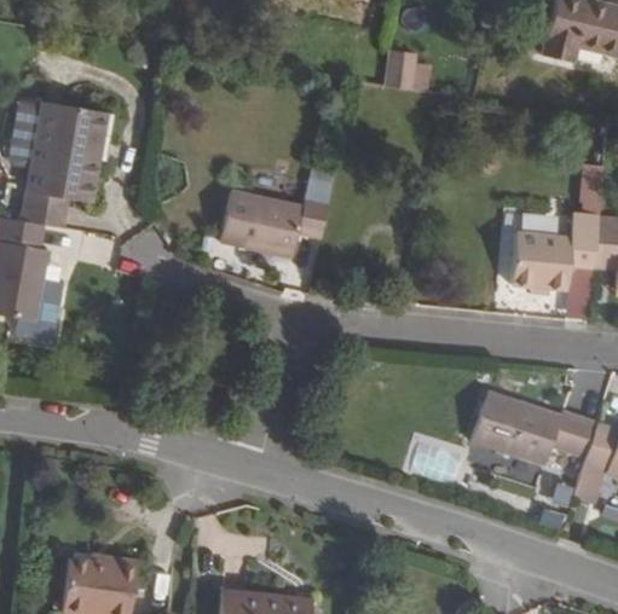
[(584,47),(593,0),(555,0),(542,56),(572,62),(576,45),(584,47)]
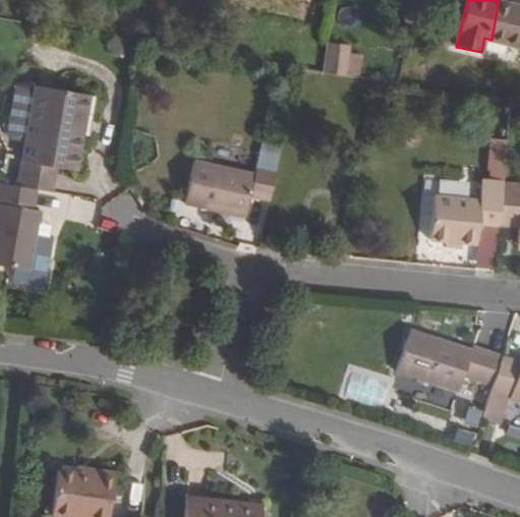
[(519,4),(500,0),(499,0),(492,40),(519,45),(519,4)]
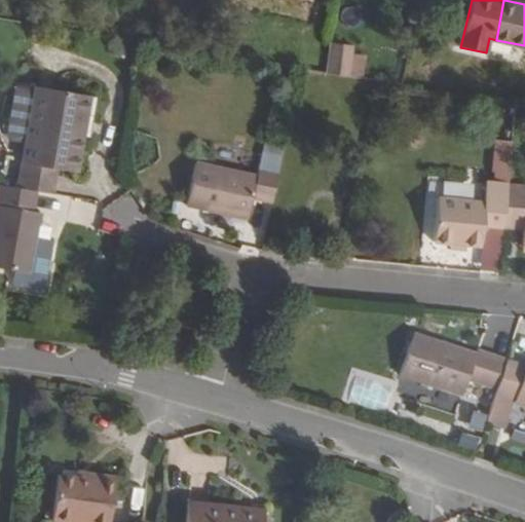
[(351,74),(359,44),(337,40),(335,47),(330,71),(351,74)]
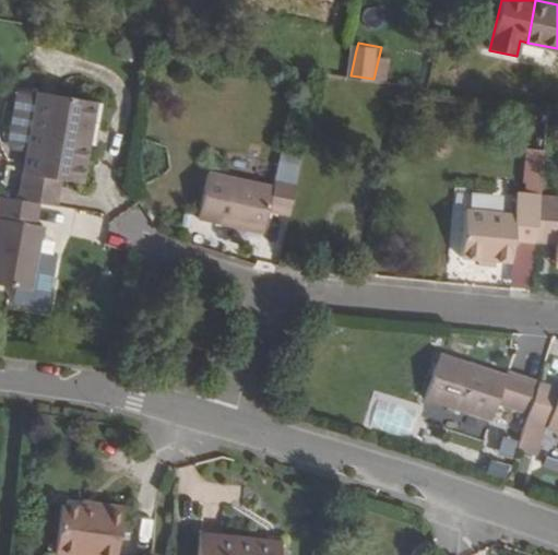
[(82,181),(88,141),(83,140),(90,95),(36,87),(19,197),(39,200),(57,203),(60,178),(82,181)]
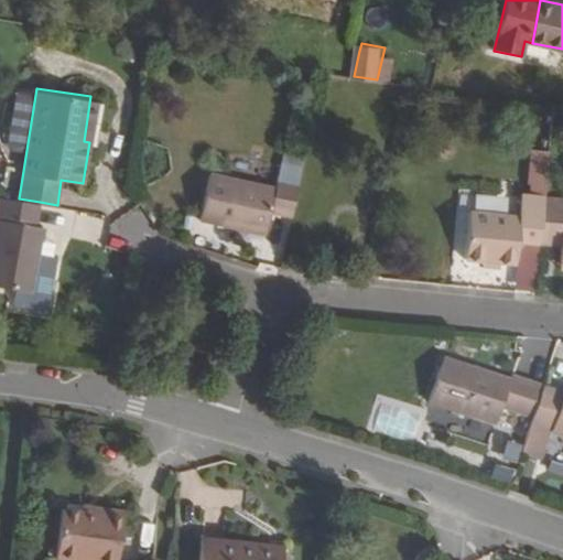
[(89,142),(96,97),(90,96),(84,141),(89,142)]
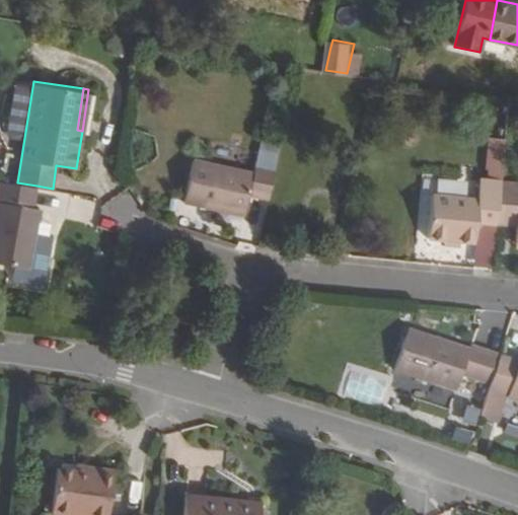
[(276,169),(281,144),(261,140),(255,165),(276,169)]
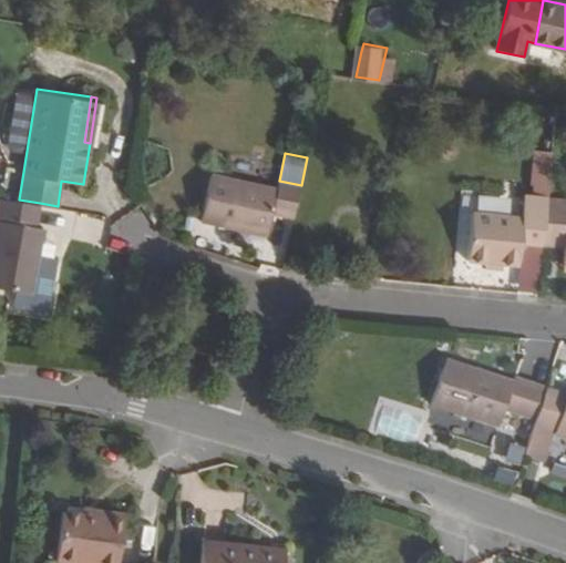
[(279,181),(213,166),(211,174),(278,187),(279,181)]
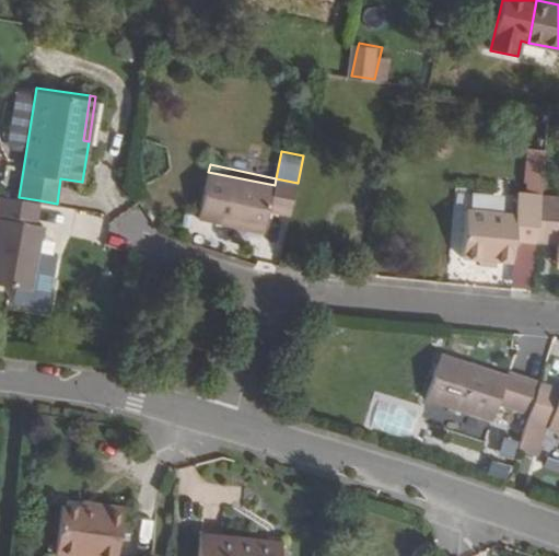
[(290,216),(298,183),(276,178),(275,185),(208,172),(199,219),(235,227),(236,219),(266,224),(269,211),(290,216)]
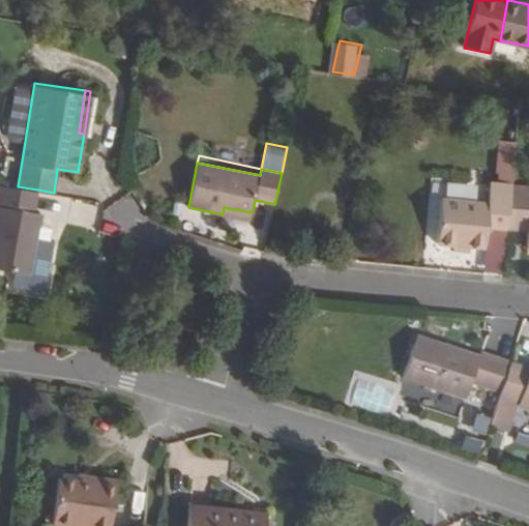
[(508,231),(513,181),(491,178),(489,203),(441,199),(437,244),(487,250),(489,228),(508,231)]
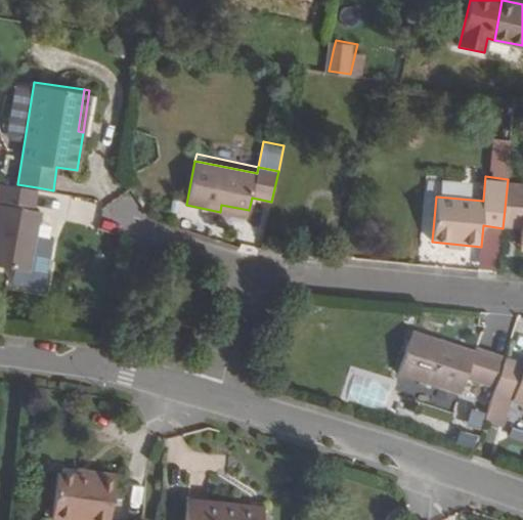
[(522,180),(508,179),(503,228),(522,230),(522,243),(522,180)]
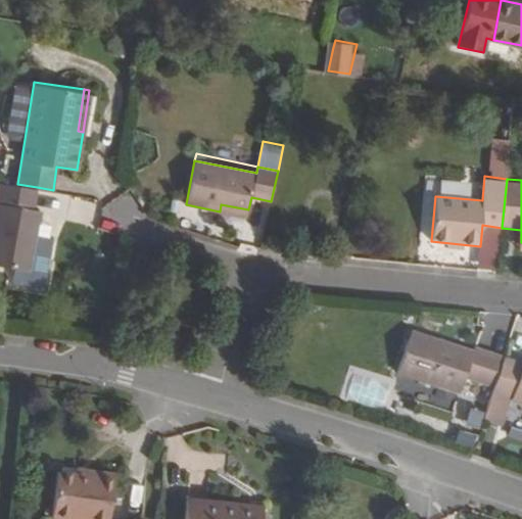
[(0,263),(32,268),(42,206),(36,204),(37,187),(17,184),(2,182),(0,192),(0,263)]
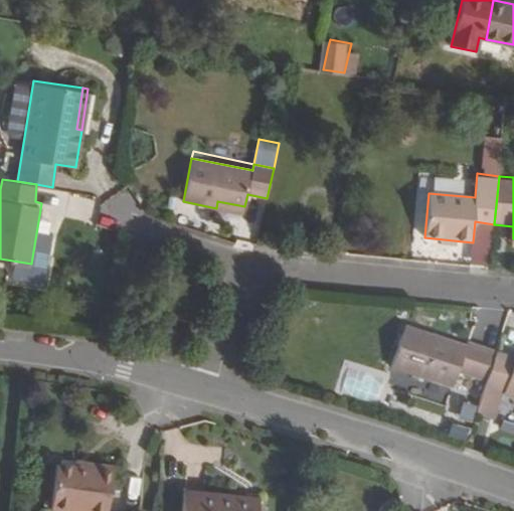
[(244,206),(217,201),(216,208),(243,214),(244,206)]
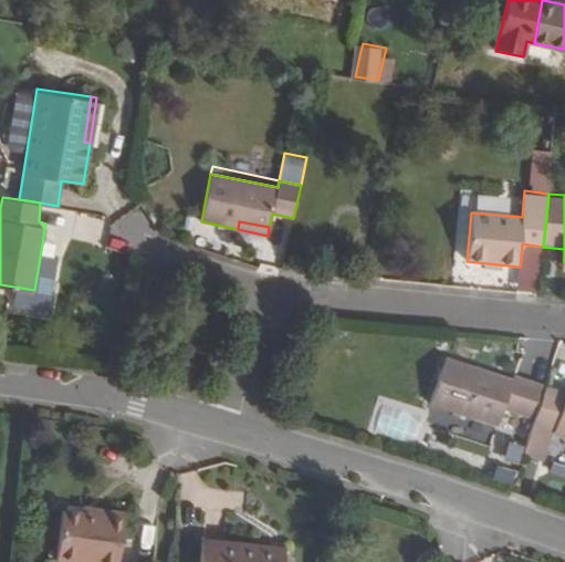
[(536,417),(546,386),(514,375),(513,378),(447,356),(432,402),(500,424),(505,407),(536,417)]
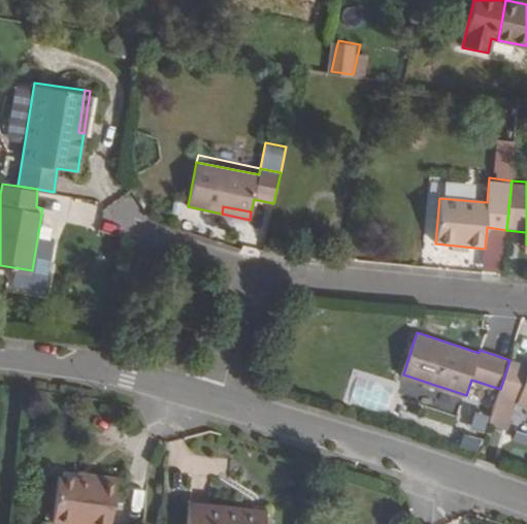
[(526,363),(511,358),(509,360),(500,389),(490,422),(508,428),(518,401),(526,404),(526,363)]
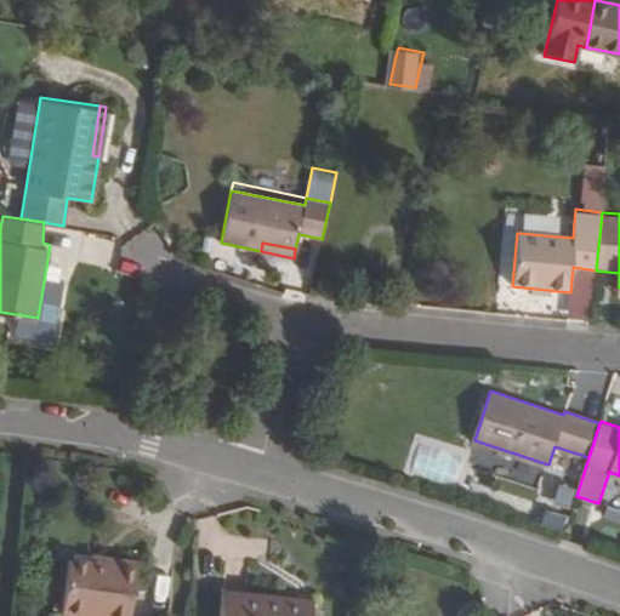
[(619,512),(608,509),(604,525),(619,529),(619,512)]
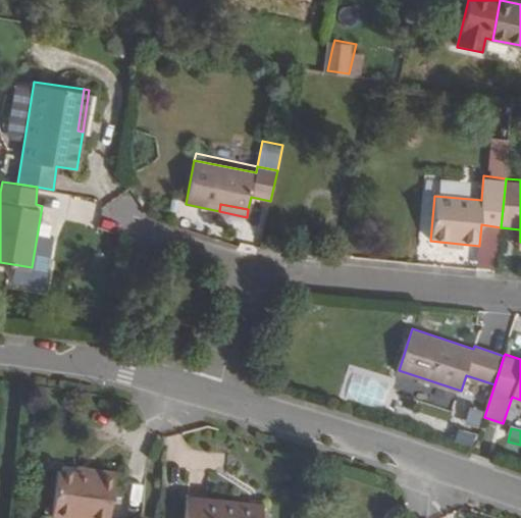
[(105,517),(111,463),(80,460),(79,468),(52,464),(46,512),(105,517)]
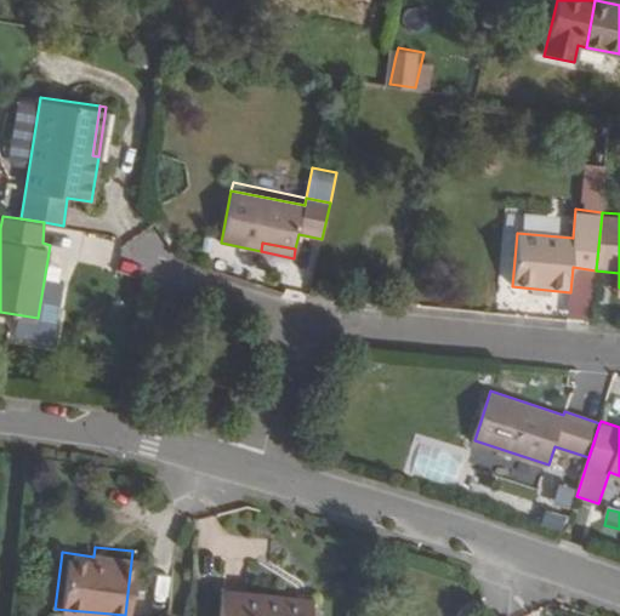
[(313,615),(317,588),(225,579),(220,615),(313,615)]
